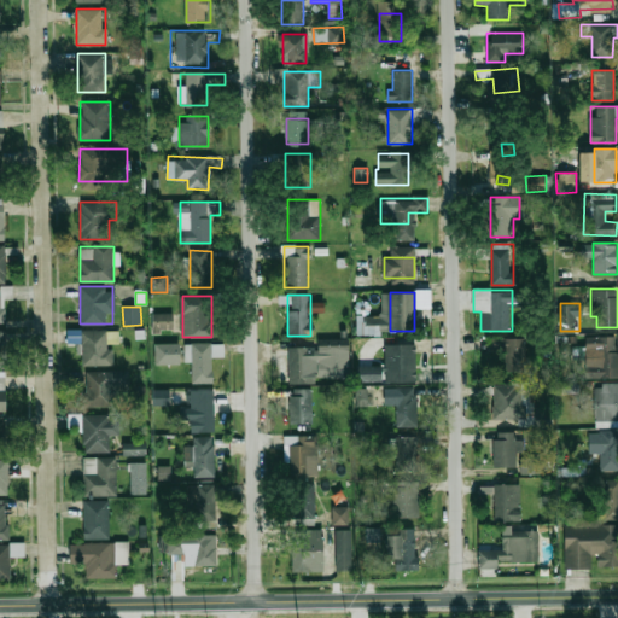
[(173,325),(169,312),(155,316),(159,330),(173,325)]
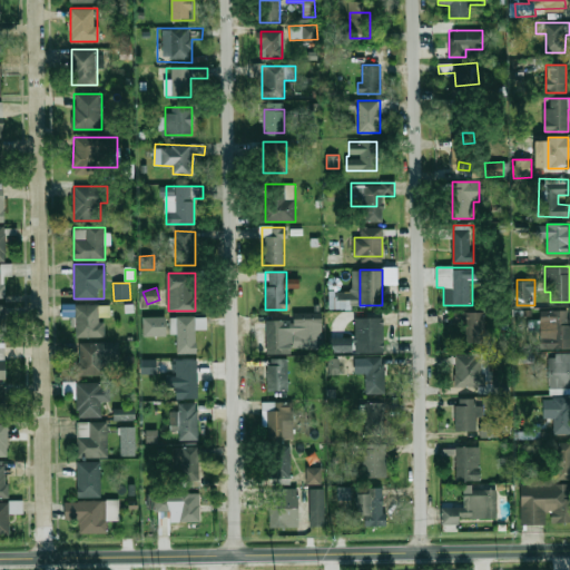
[(330,308),(351,307),(350,294),(330,294),(330,308)]
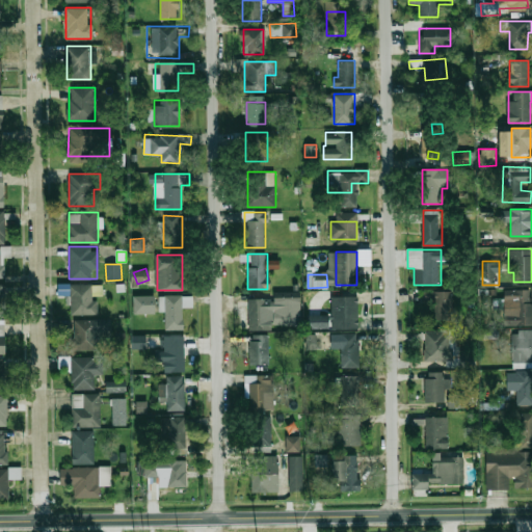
[(71,294),(71,314),(98,314),(98,300),(94,300),(94,284),(60,284),(60,294),(71,294)]
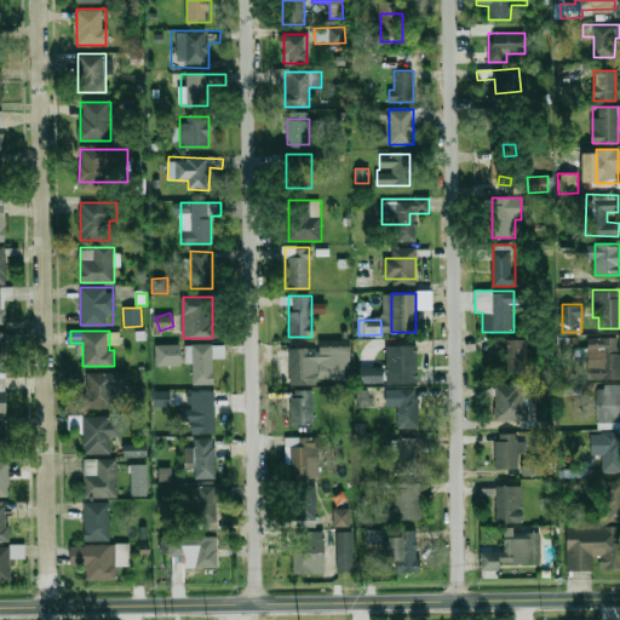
[(619,338),(587,338),(587,379),(619,379),(619,338)]
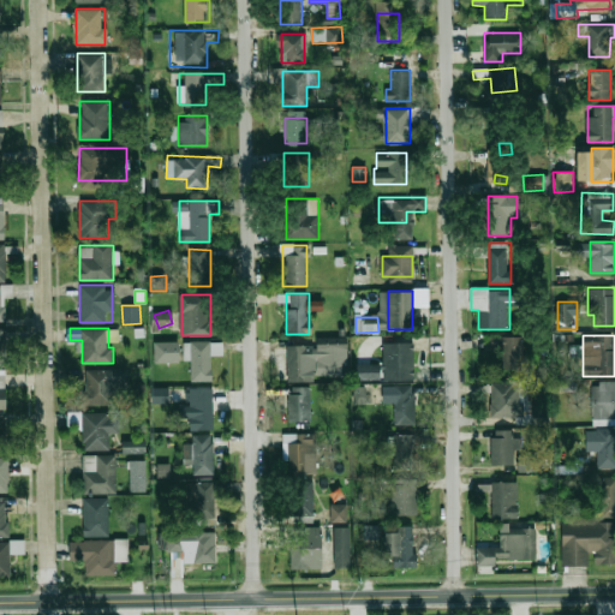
[(525,336),(501,336),(501,370),(525,370),(525,336)]
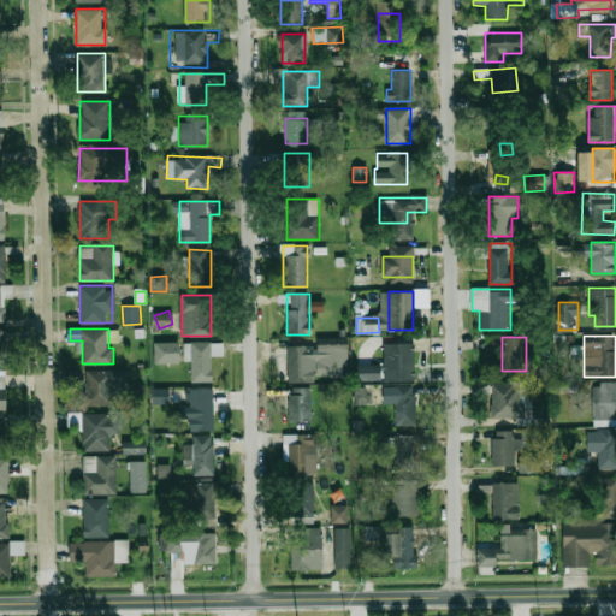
[(179,343),(154,342),(154,363),(178,363),(179,343)]
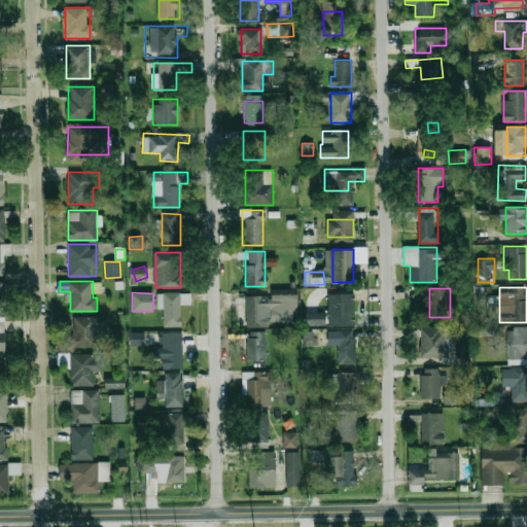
[(181,326),(181,292),(164,292),(164,326),(181,326)]
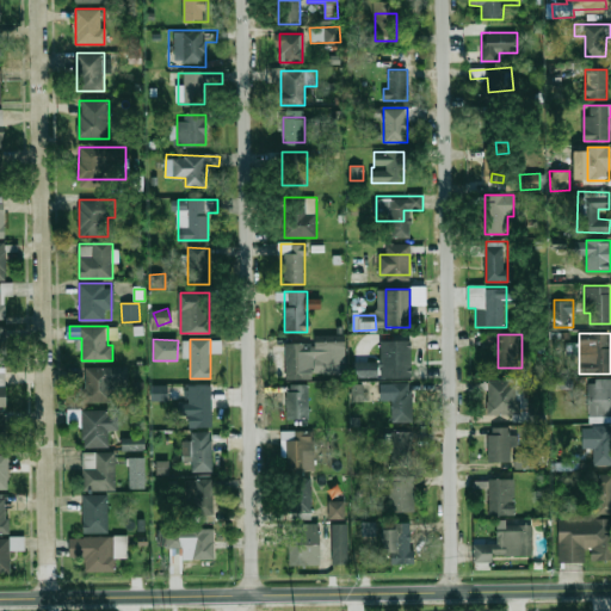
[(381,340),(381,375),(412,375),(412,340),(381,340)]
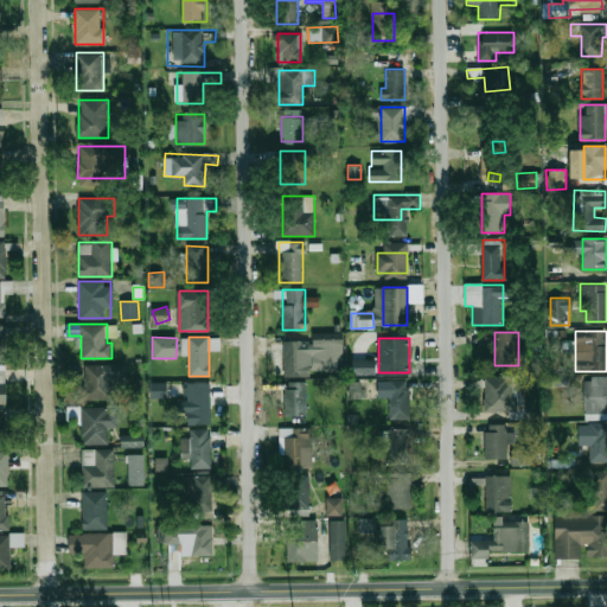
[(283,376),(312,376),(312,342),(283,342),(283,376)]
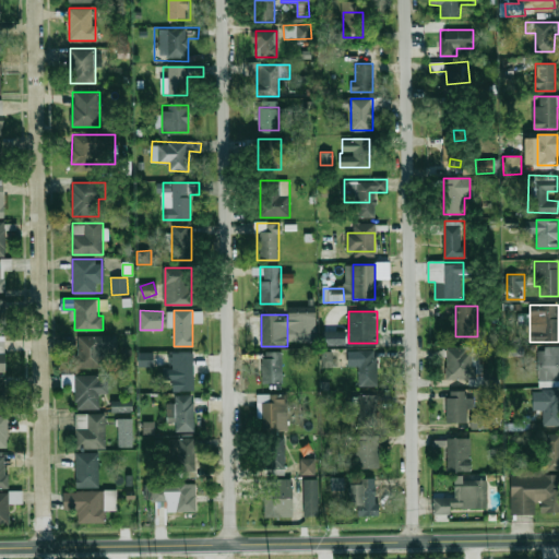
[(346,331),(322,331),(322,345),(346,345),(346,331)]
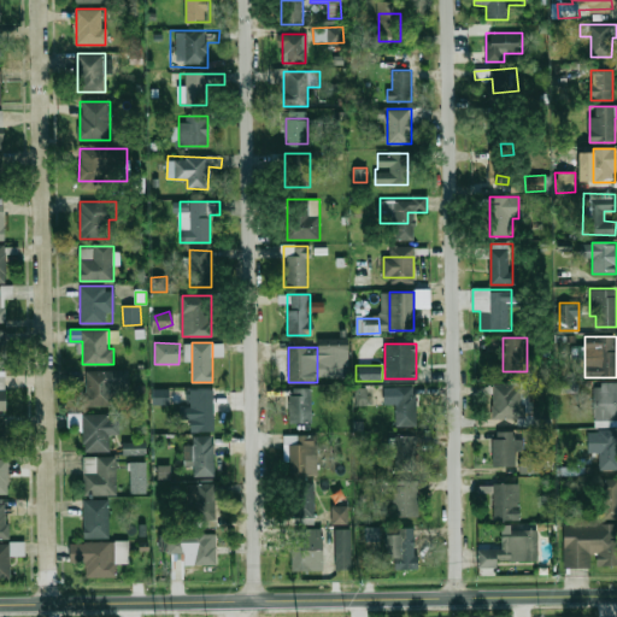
[(83,370),(83,406),(116,406),(116,392),(129,392),(129,370),(83,370)]
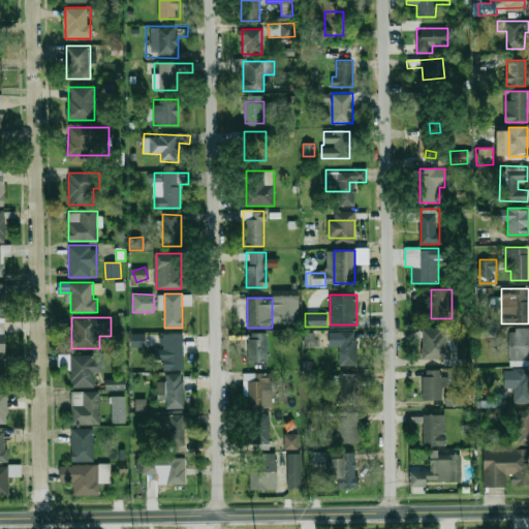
[(528,328),(509,328),(509,366),(528,366),(528,328)]
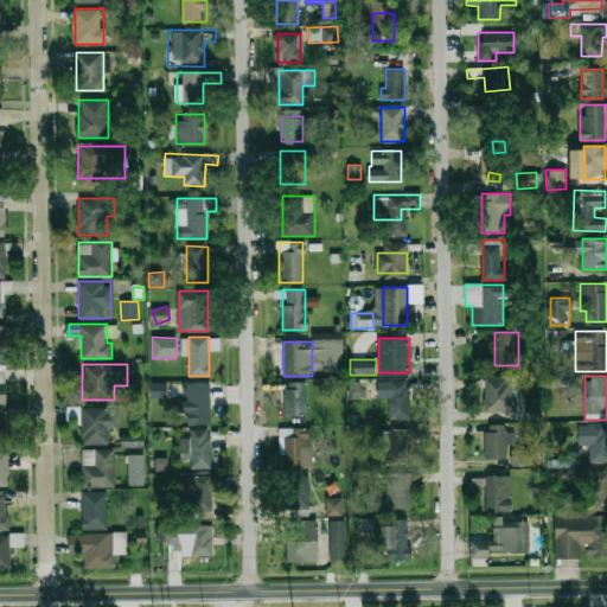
[(485,410),(515,410),(515,378),(485,378),(485,410)]
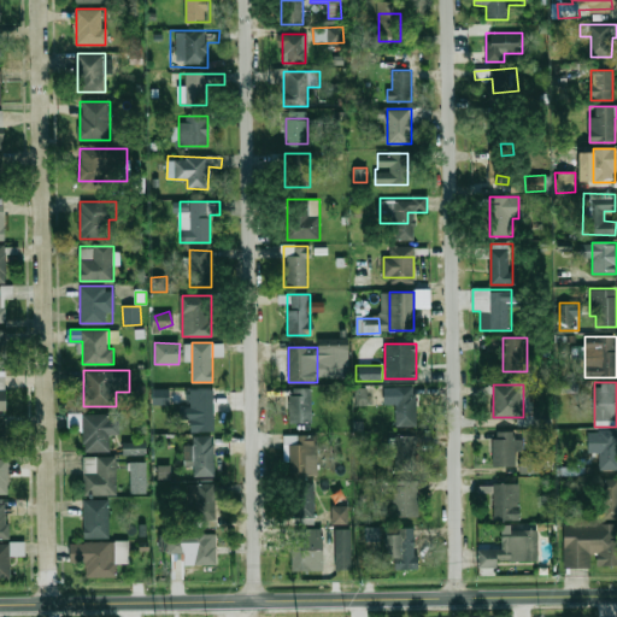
[(385,406),(397,405),(397,425),(417,424),(416,386),(385,387),(385,406)]
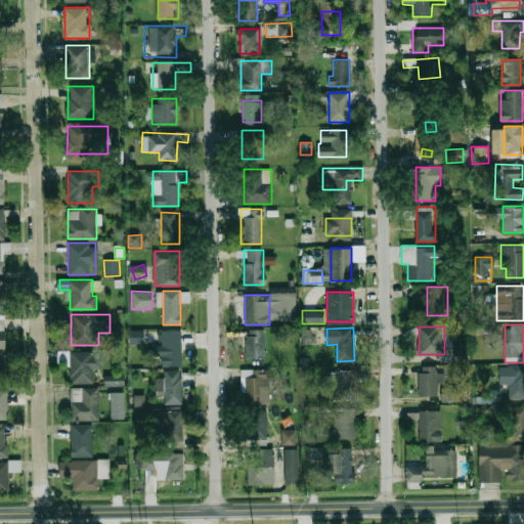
[(144,331),(129,330),(129,343),(143,344),(144,331)]
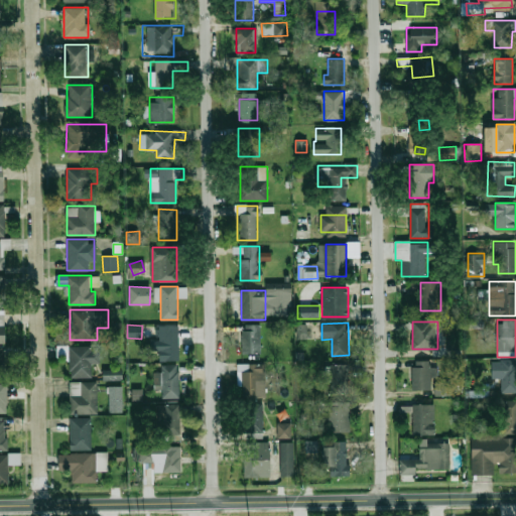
[(242,325),(242,354),(260,354),(260,325),(242,325)]
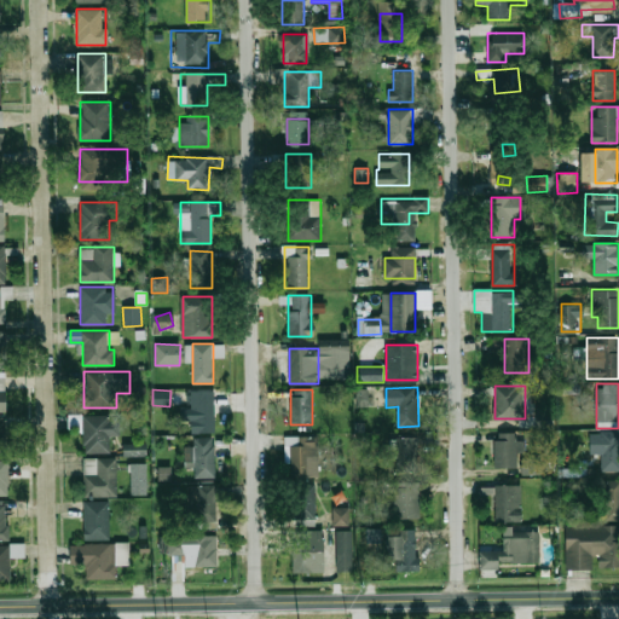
[(357,408),(368,406),(366,389),(357,389),(357,408)]
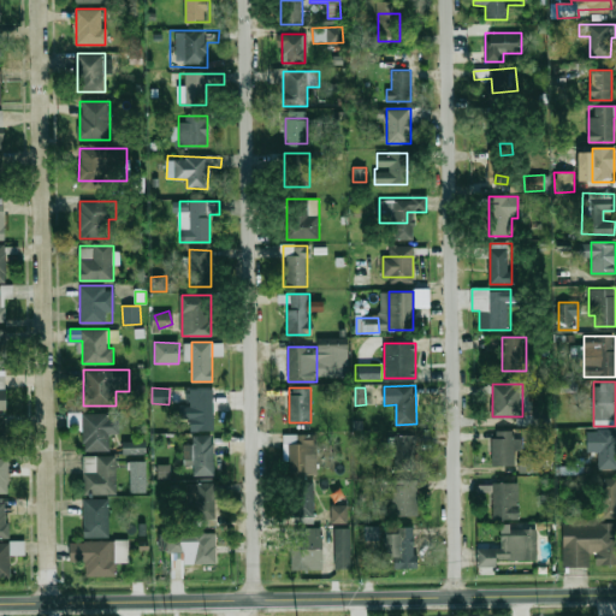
[(214,389),(190,389),(190,406),(179,406),(179,419),(191,419),(191,430),(214,430),(214,389)]
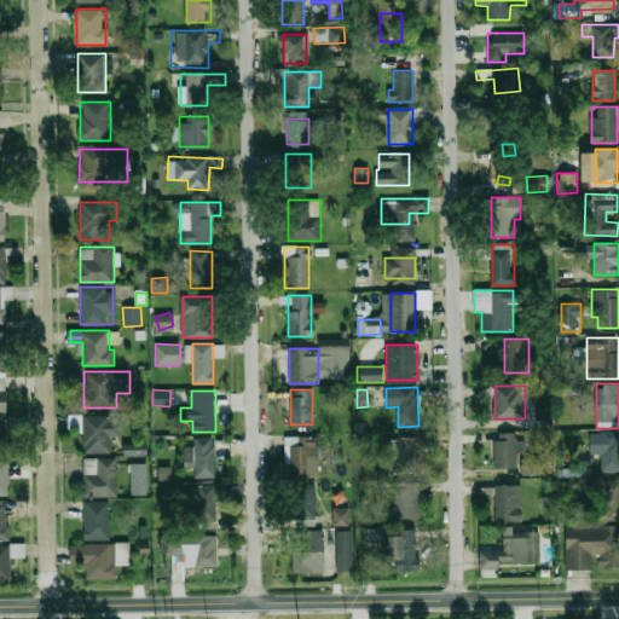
[(549,408),(537,409),(537,418),(549,418),(549,408)]
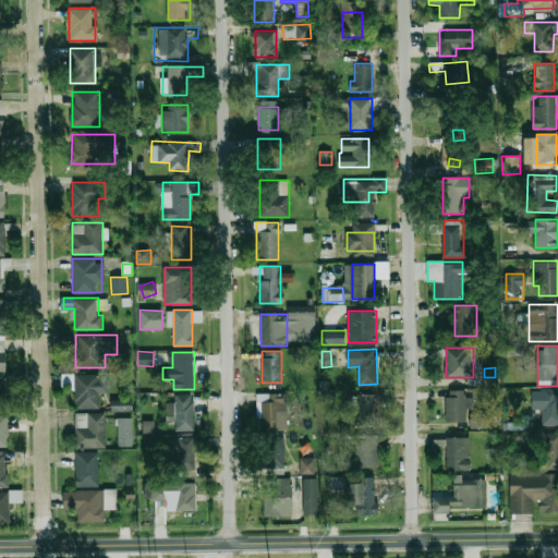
[(108,393),(108,374),(67,374),(67,379),(70,379),(70,388),(75,388),(75,408),(99,408),(99,393),(108,393)]
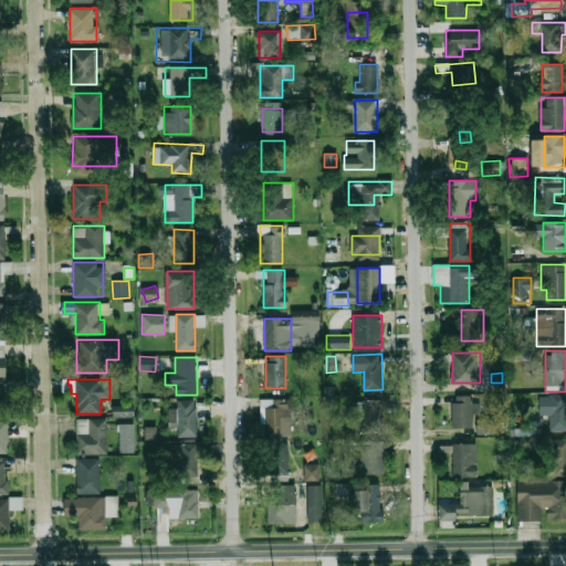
[(473,428),(473,397),(452,397),(452,428),(473,428)]
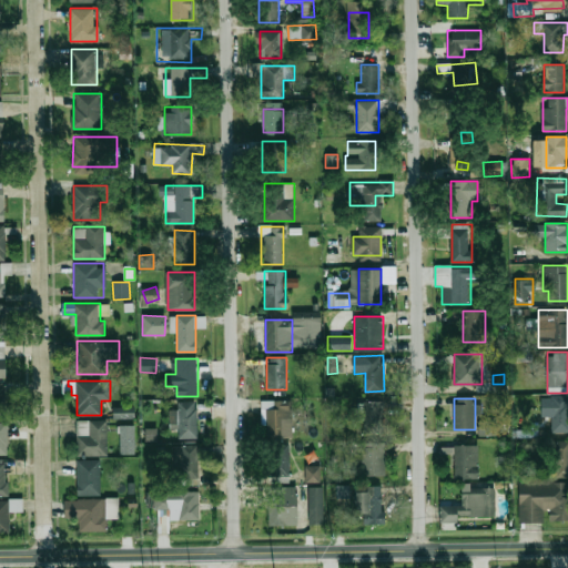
[(551,416),(551,432),(567,432),(567,398),(544,398),(544,416),(551,416)]
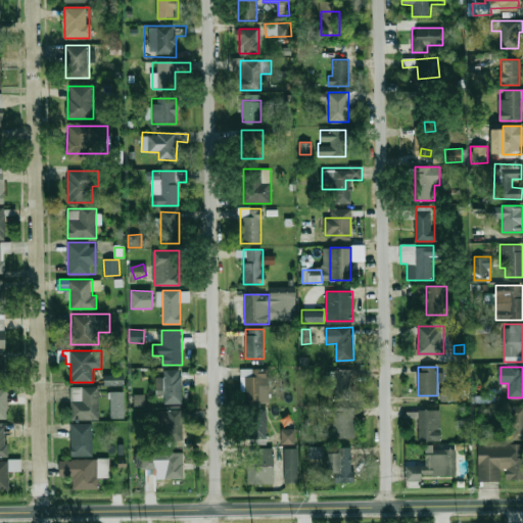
[(243,369),(243,402),(269,402),(269,369),(243,369)]
